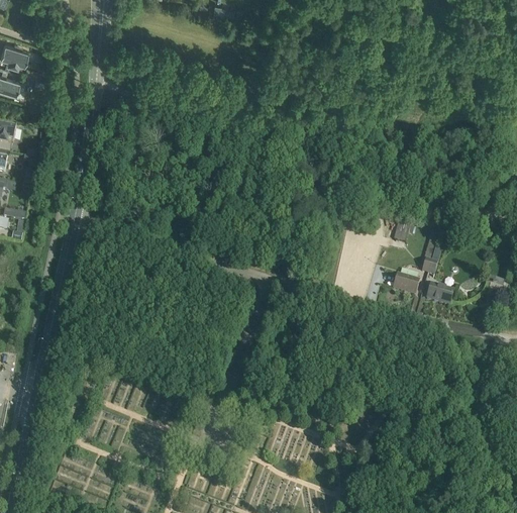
[(235,11),(214,7),(212,14),(234,18),(235,11)]
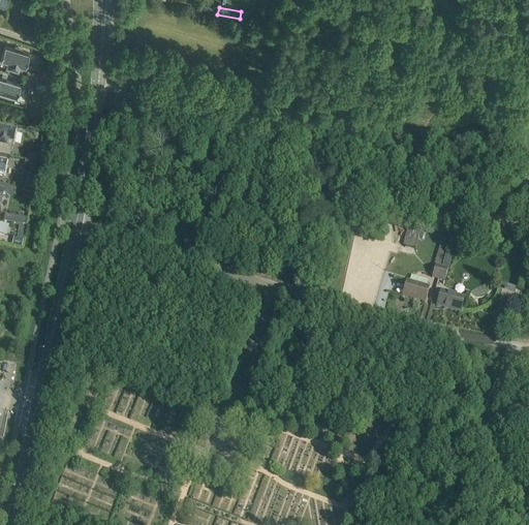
[(255,32),(268,36),(271,25),(259,21),(255,32)]
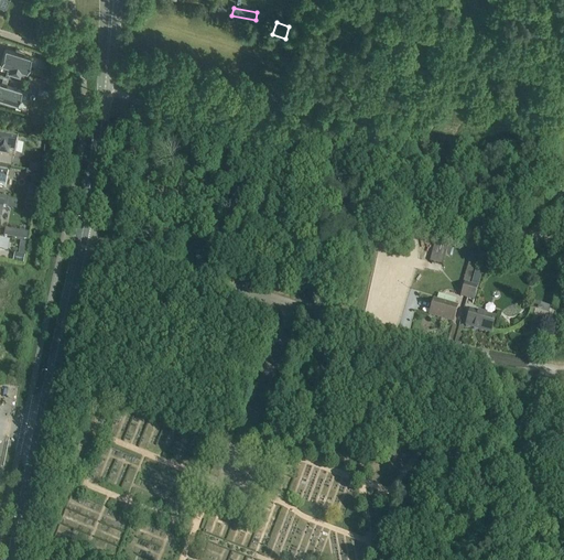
[(15,47),(6,44),(1,57),(10,61),(9,65),(8,72),(22,76),(25,65),(28,66),(32,52),(24,50),(24,47),(17,44),(15,47)]
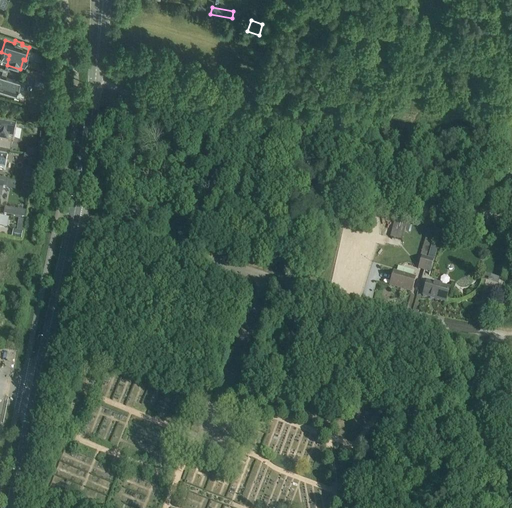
[(17,89),(20,77),(0,71),(0,86),(7,88),(7,86),(17,89)]
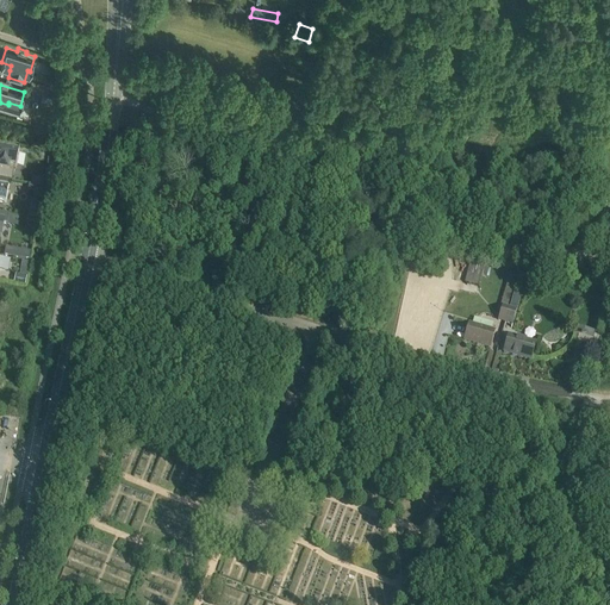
[(41,95),(43,88),(29,85),(27,91),(41,95)]
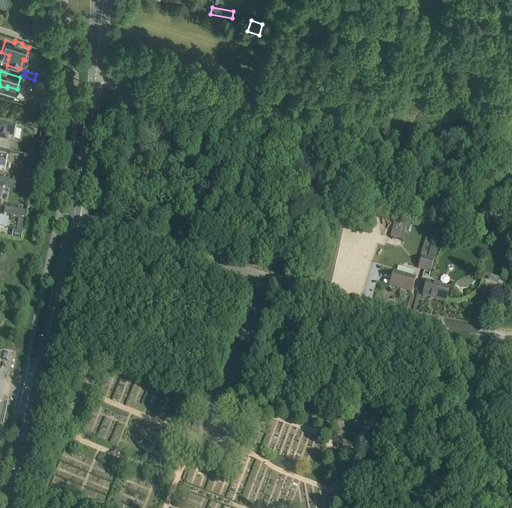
[(13,141),(16,124),(9,123),(9,120),(1,119),(1,121),(0,121),(0,146),(10,148),(11,141),(13,141)]
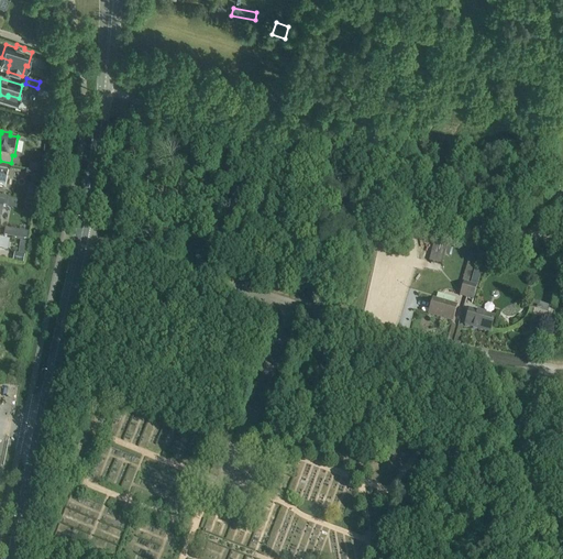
[(28,166),(40,167),(41,161),(29,159),(28,166)]
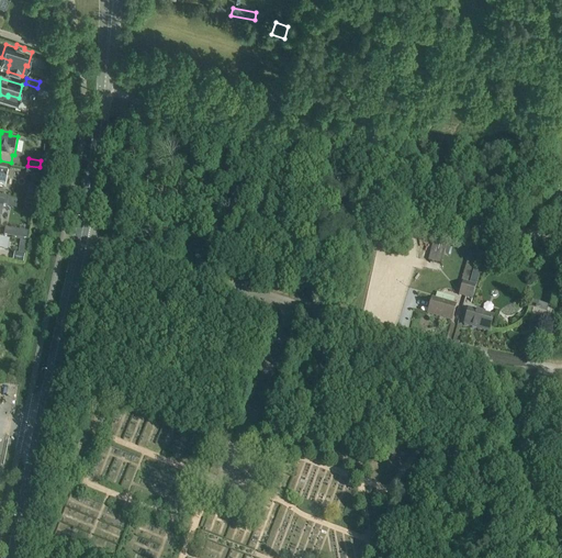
[(29,236),(30,229),(4,224),(3,232),(29,236)]
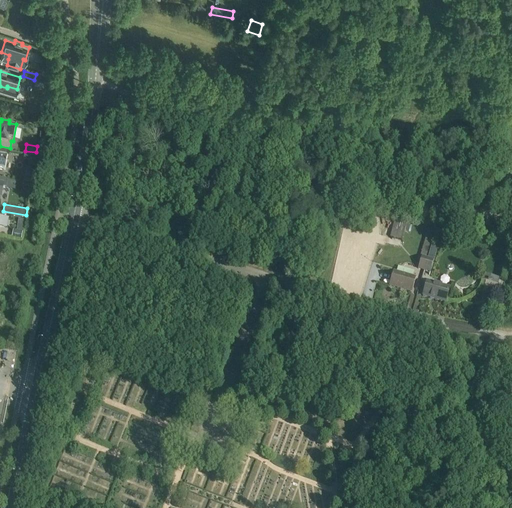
[(402,237),(404,228),(405,224),(406,221),(396,218),(392,234),(402,237)]
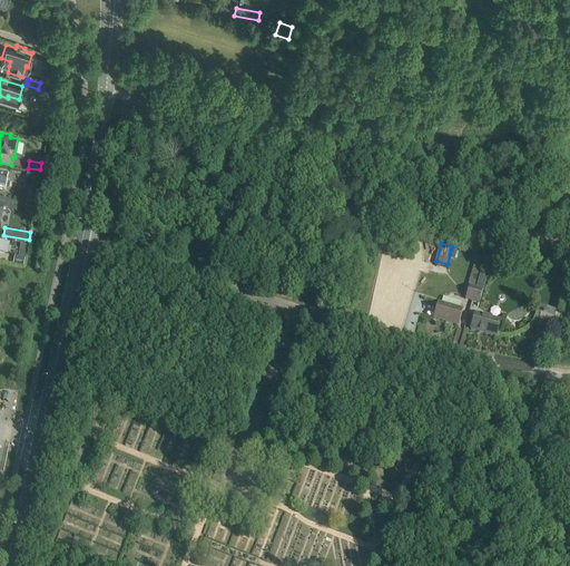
[(477,252),(473,263),(481,265),(483,254),(477,252)]
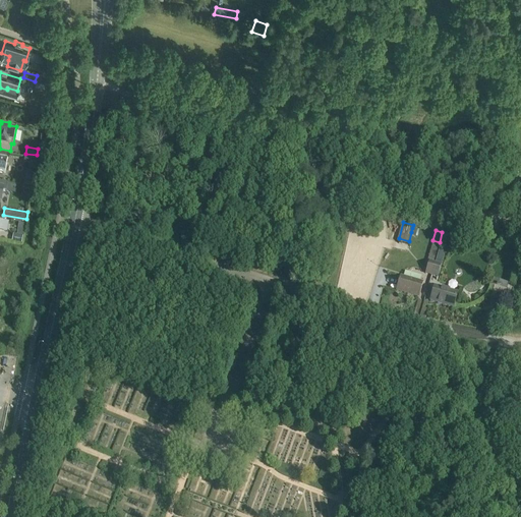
[(439,246),(435,259),(431,272),(438,273),(445,248),(439,246)]
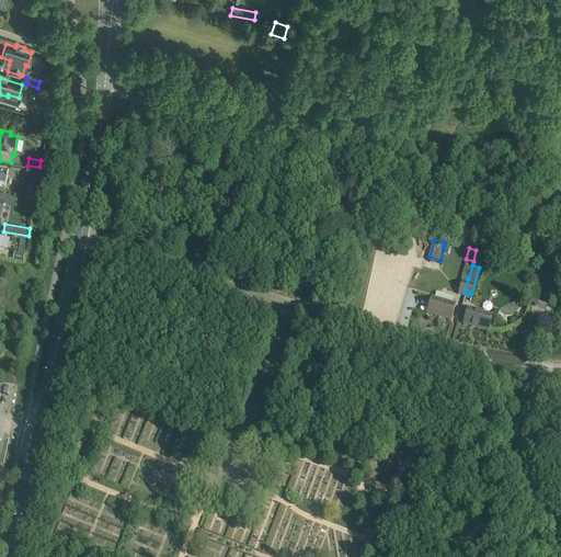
[(465,293),(468,279),(461,275),(457,291),(465,293)]
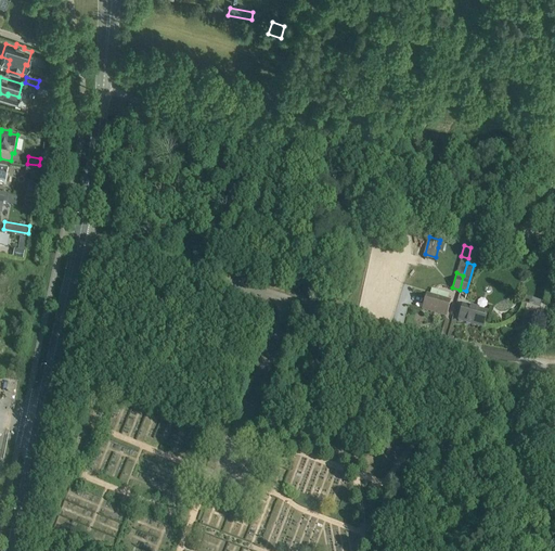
[(446,314),(447,312),(450,298),(426,291),(422,306),(446,314)]
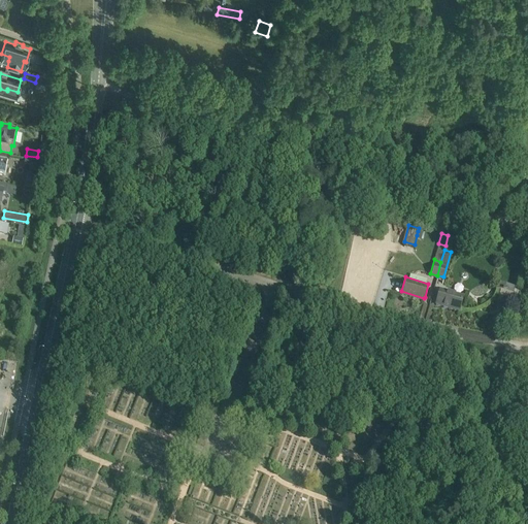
[(495,285),(495,286),(513,290),(514,284),(498,280),(496,285),(495,285)]
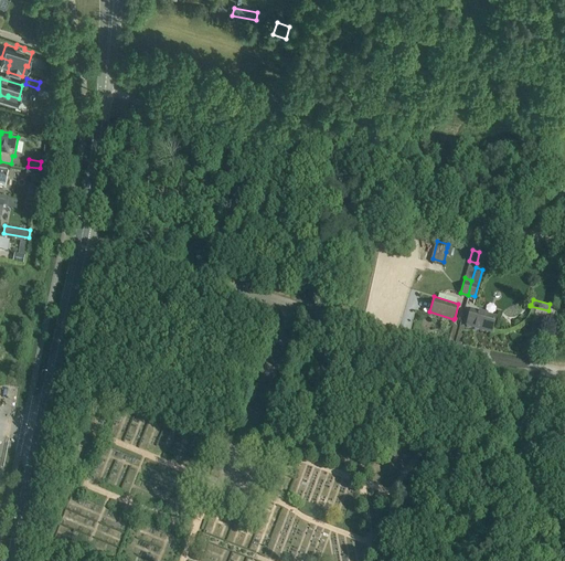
[(466,323),(491,330),(496,314),(471,307),(466,323)]
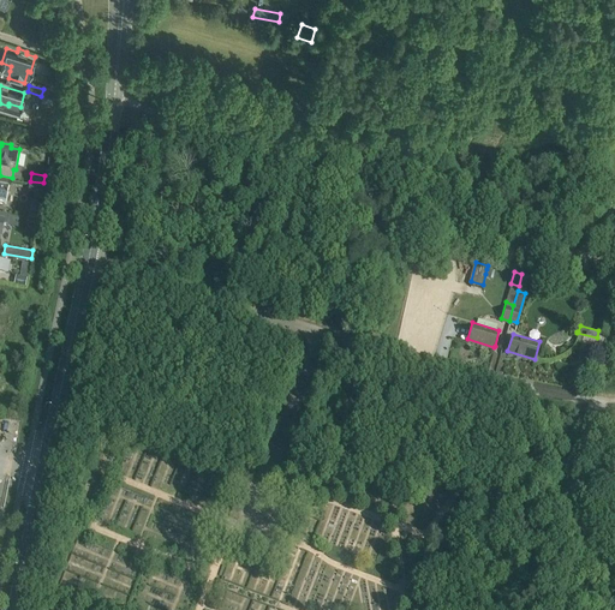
[(238,515),(242,506),(249,486),(240,484),(230,513),(238,515)]
